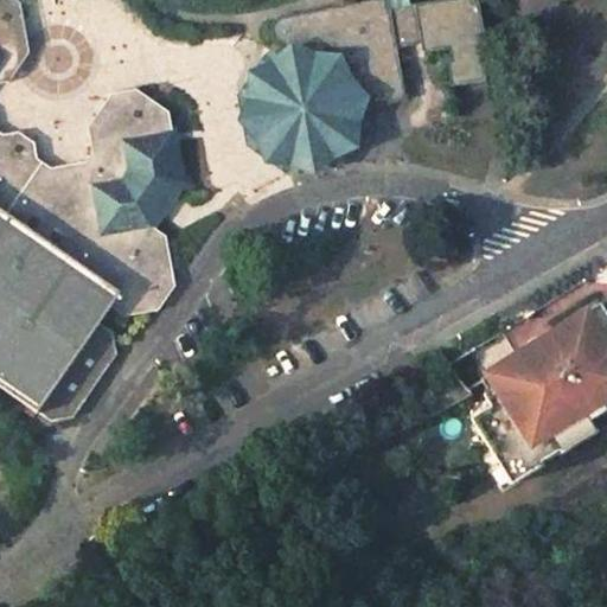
[(0,0),(0,208),(81,263),(120,291),(109,306),(123,315),(158,310),(176,286),(165,235),(152,225),(173,193),(181,183),(168,112),(157,103),(136,89),(112,93),(88,127),(93,152),(85,161),(77,173),(53,178),(37,167),(37,158),(33,144),(18,132),(2,135),(0,135),(0,83),(10,82),(29,52),(20,2),(17,0),(0,0)]
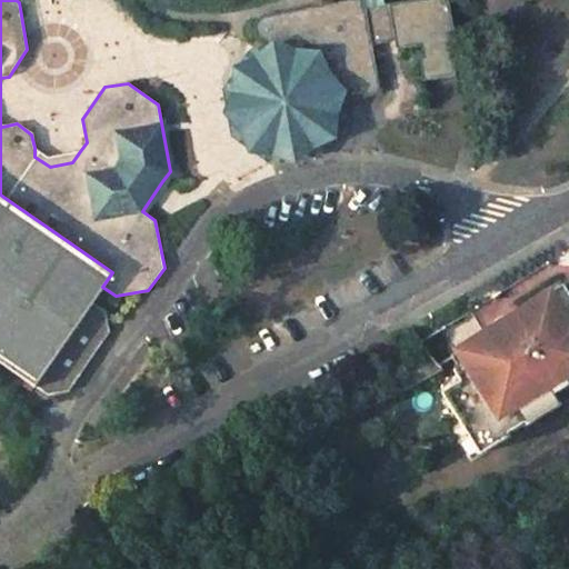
[(423,80),(455,75),(448,39),(455,38),(448,0),(411,0),(365,9),(362,0),(350,0),(260,17),(255,25),(257,37),(265,42),(268,58),(257,60),(235,92),(242,130),(273,151),(311,145),(333,112),(331,102),(380,93),(371,45),(395,39),(397,48),(421,43),(423,58),(419,58),(423,80)]
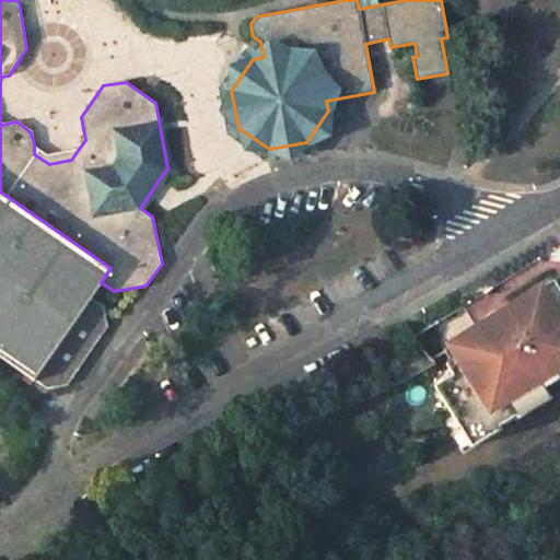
[(0,356),(16,368),(34,380),(92,296),(101,282),(111,268),(74,243),(0,191),(0,356)]
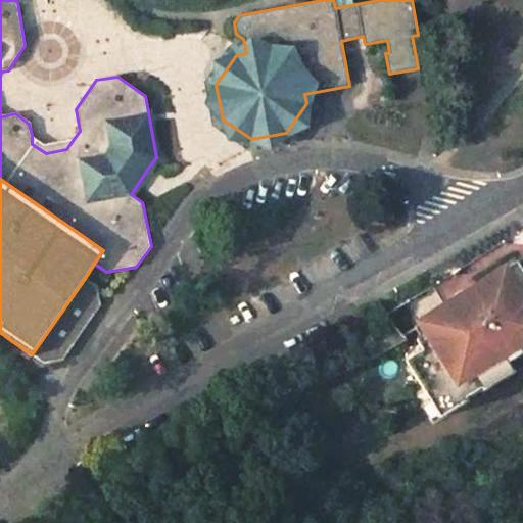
[(430,342),(405,360),(427,393),(436,387),(447,400),(460,393),(465,399),(483,387),(478,382),(522,353),(522,256),(417,323),(430,342)]
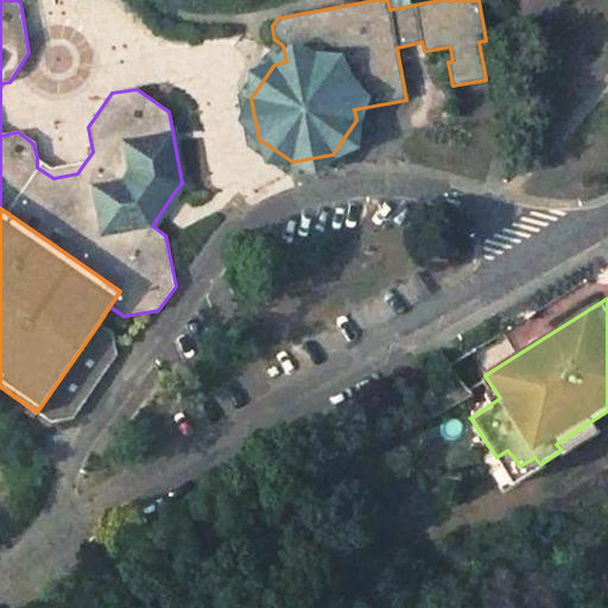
[(114,331),(100,322),(37,412),(51,422),(74,417),(114,358),(114,331)]
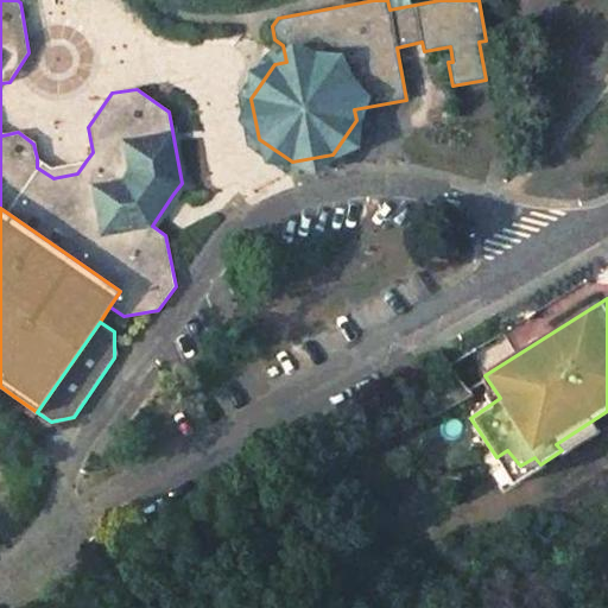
All buildings are outlined.
